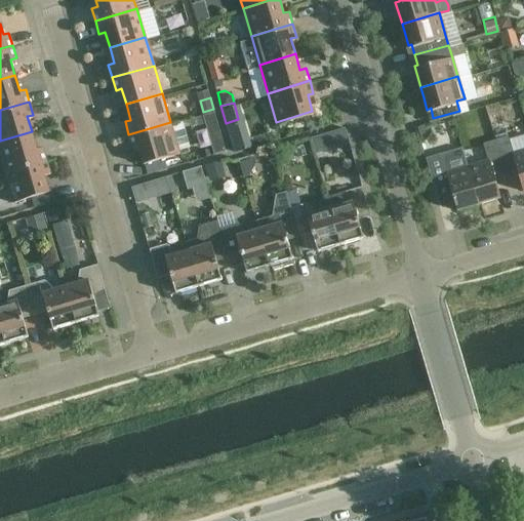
[(496,129),(495,115),(468,117),(469,130),(496,129)]
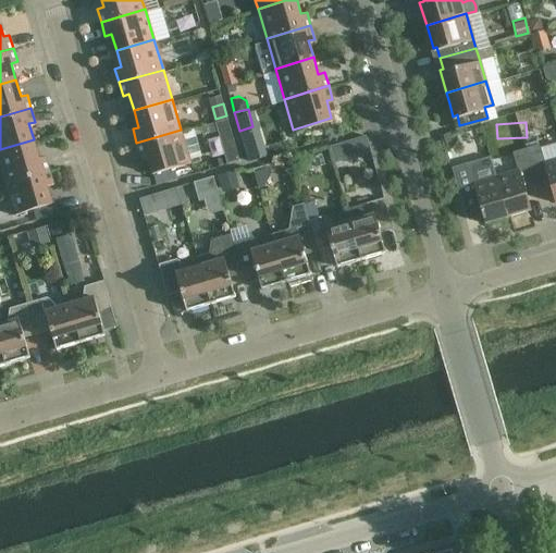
[(181,130),(136,143),(140,156),(147,154),(151,171),(189,160),(181,130)]
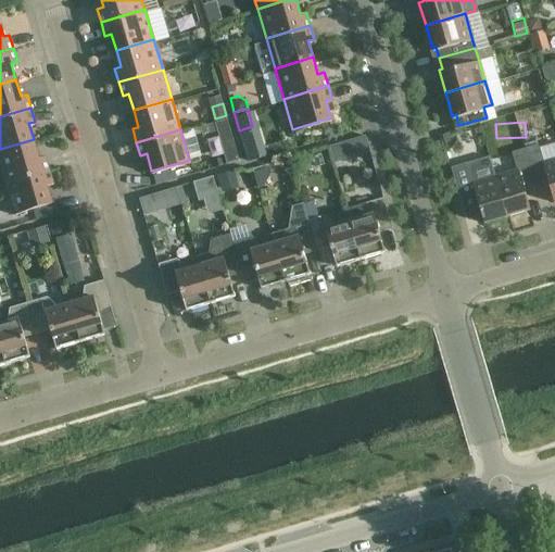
[(0,165),(4,180),(49,167),(45,154),(38,157),(34,139),(0,149),(0,165)]
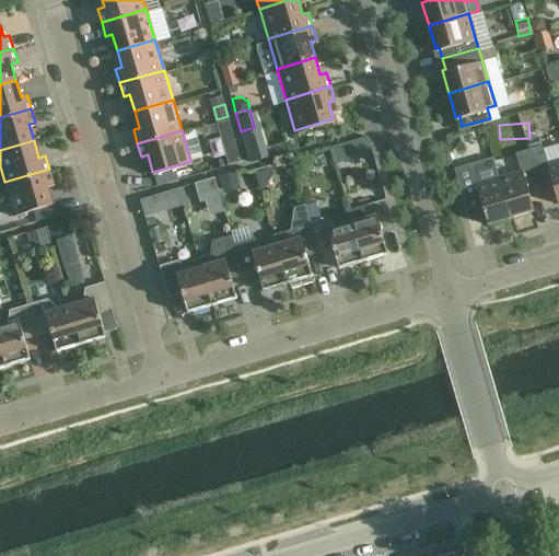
[(527,147),(536,176),(548,173),(557,200),(558,199),(558,157),(546,160),(540,142),(527,147)]
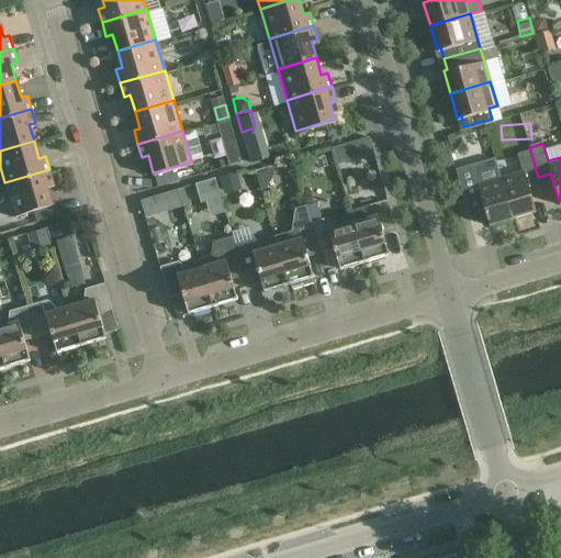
[(522,169),(500,176),(512,215),(535,209),(526,180),(538,177),(529,147),(516,151),(522,169)]
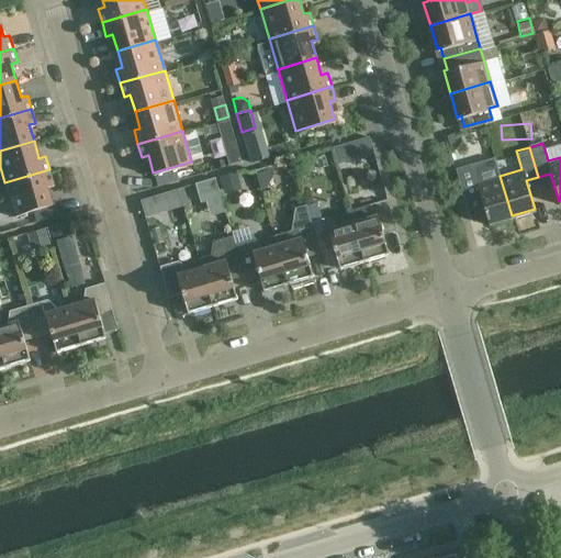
[(500,176),(494,157),(493,157),(493,159),(472,165),(472,163),(457,167),(466,198),(480,194),(487,222),(512,215),(500,176)]
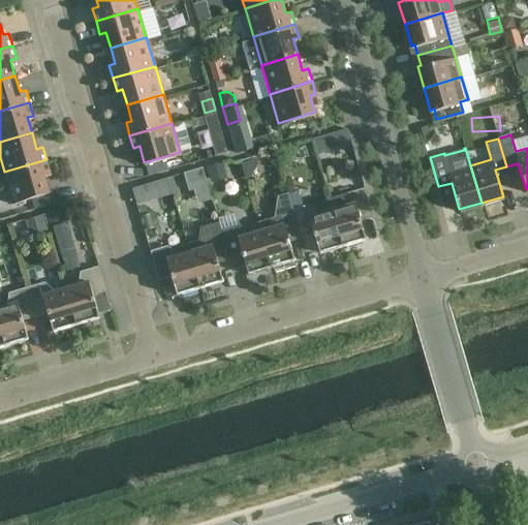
[(47,159),(4,172),(12,202),(49,190),(43,175),(50,173),(47,159)]
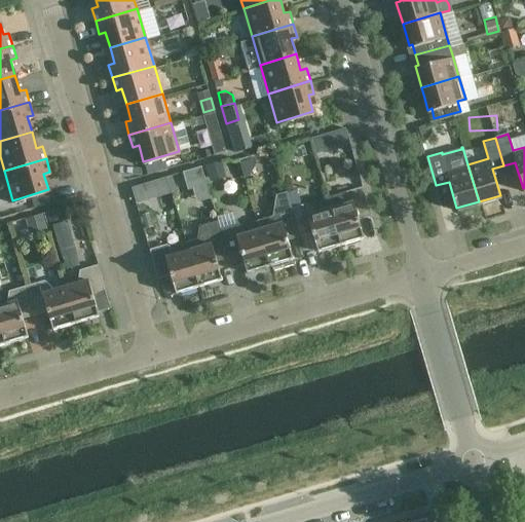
[(204,162),(208,176),(224,172),(220,158),(204,162)]
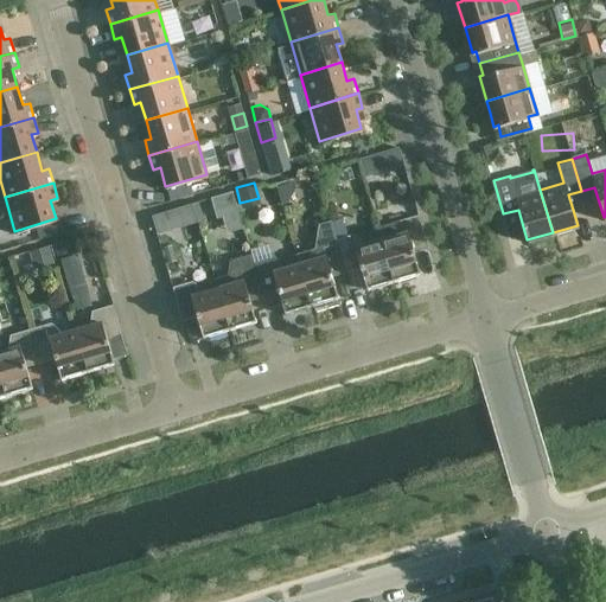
[(234,189),(214,194),(219,213),(240,207),(234,189)]
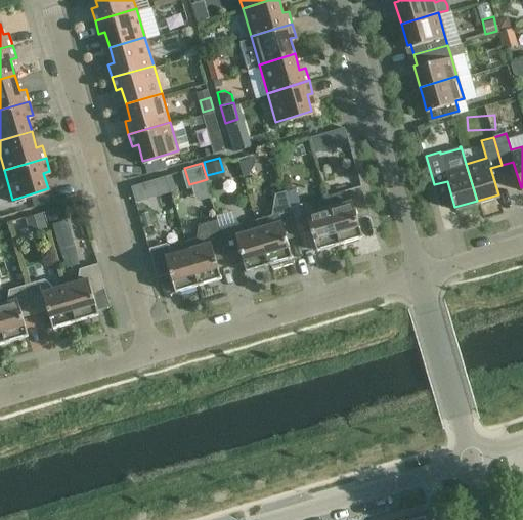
[(325,193),(329,206),(339,242),(361,234),(355,212),(367,208),(360,183),(325,193)]
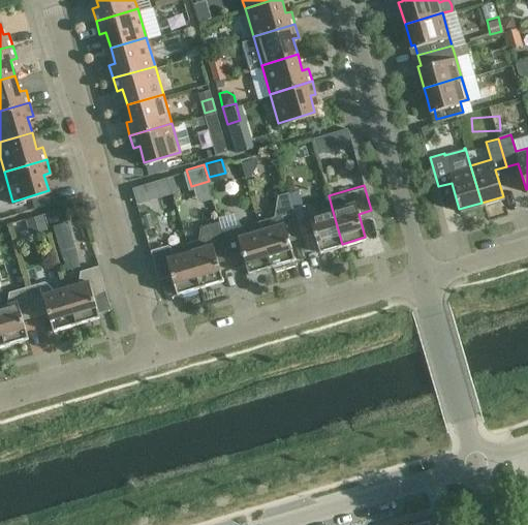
[(319,250),(342,244),(332,208),(329,195),(292,206),(300,232),(312,227),(319,250)]
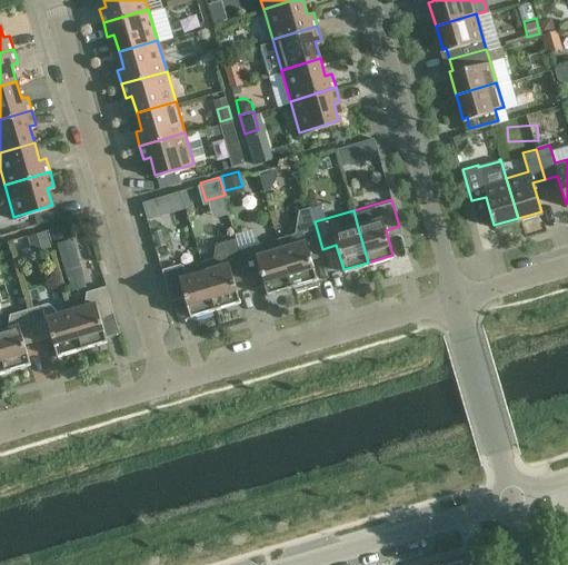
[(309,253),(322,249),(315,221),(295,228),(292,243),(280,246),(291,285),(316,278),(309,253)]
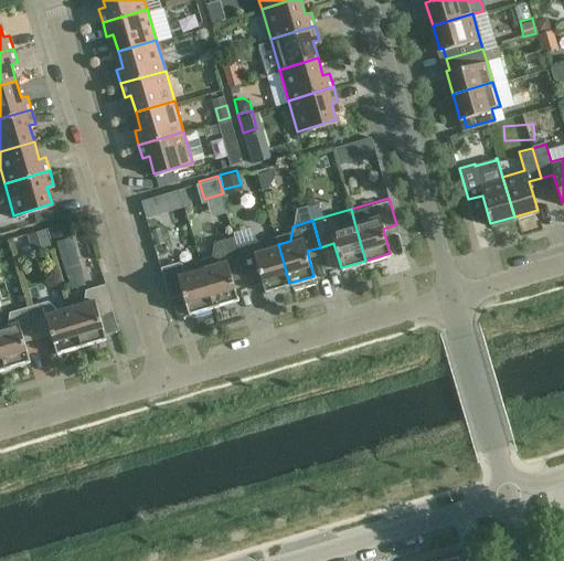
[(159,226),(152,229),(156,242),(163,240),(159,226)]
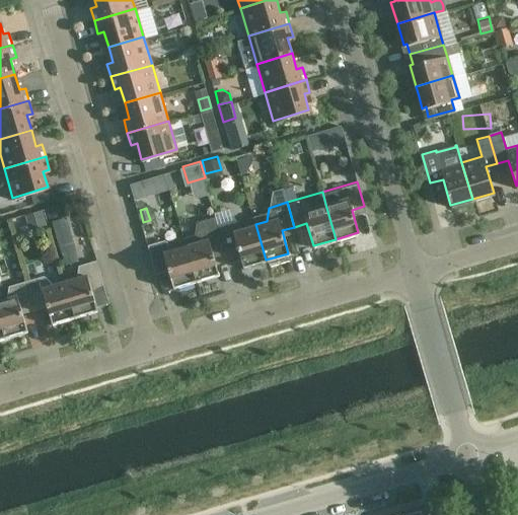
[(23,213),(26,223),(43,219),(41,209),(23,213)]
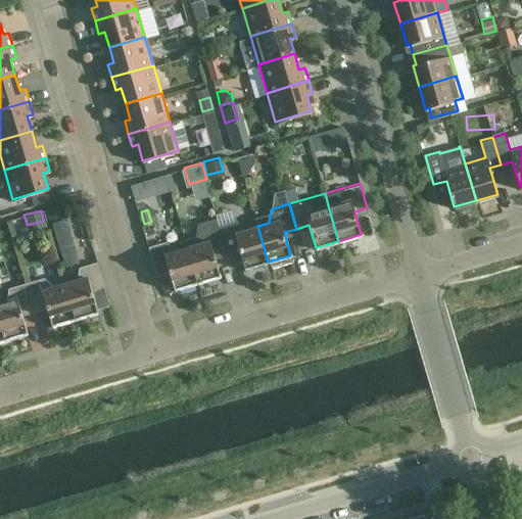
[(66,216),(52,221),(61,253),(64,252),(74,249),(77,248),(66,216)]
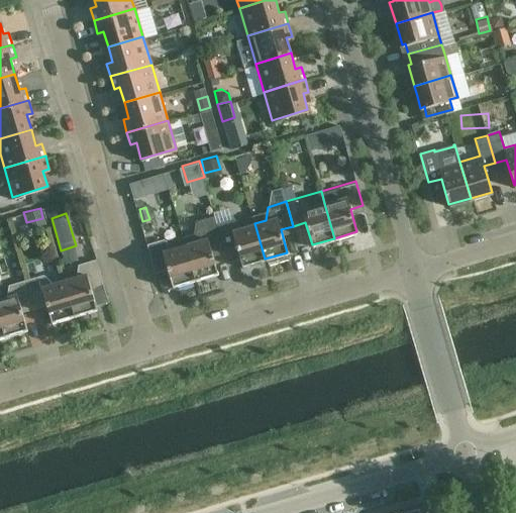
[(182,235),(185,244),(195,279),(217,273),(211,249),(223,246),(216,222),(214,214),(194,220),(193,232),(182,235)]
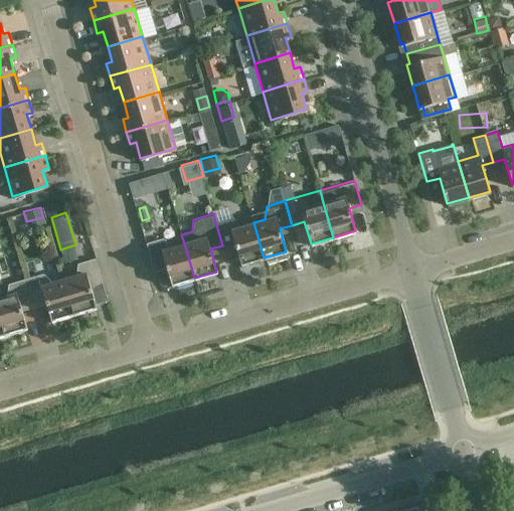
[(215,221),(222,245),(225,256),(237,251),(241,265),(264,258),(253,222),(241,226),(232,216),(215,221)]
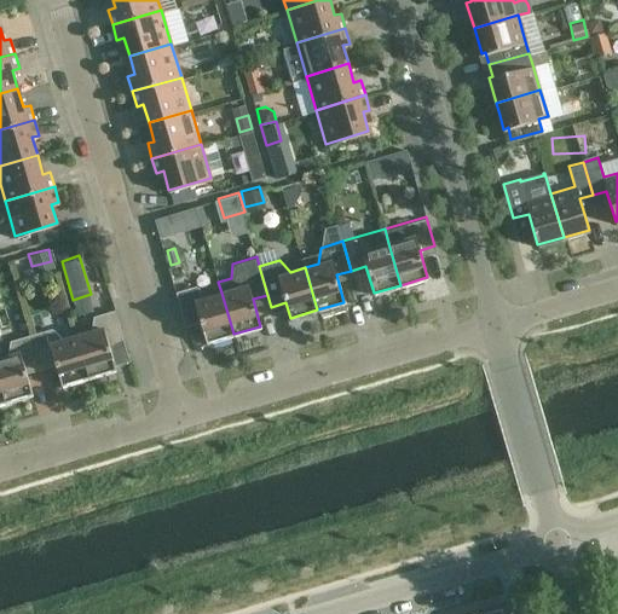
[(234,334),(221,293),(207,296),(196,284),(175,290),(184,319),(198,316),(206,342),(234,334)]
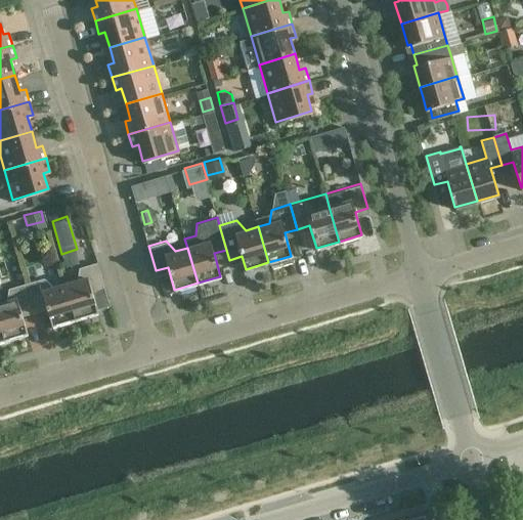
[(77,279),(64,284),(75,319),(98,312),(91,290),(103,286),(96,261),(79,266),(77,279)]
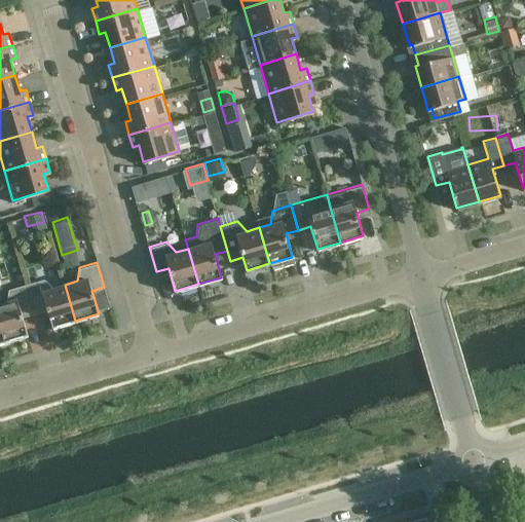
[(75,321),(65,285),(53,288),(44,277),(26,283),(33,308),(45,304),(52,327),(75,321)]
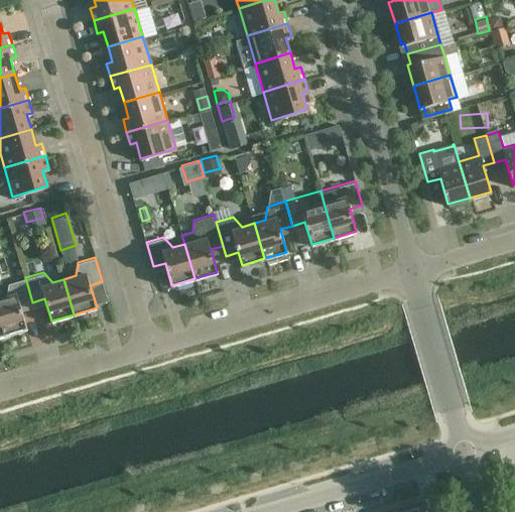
[(5,296),(0,297),(0,321),(4,335),(27,328),(20,305),(32,302),(25,277),(8,282),(5,296)]
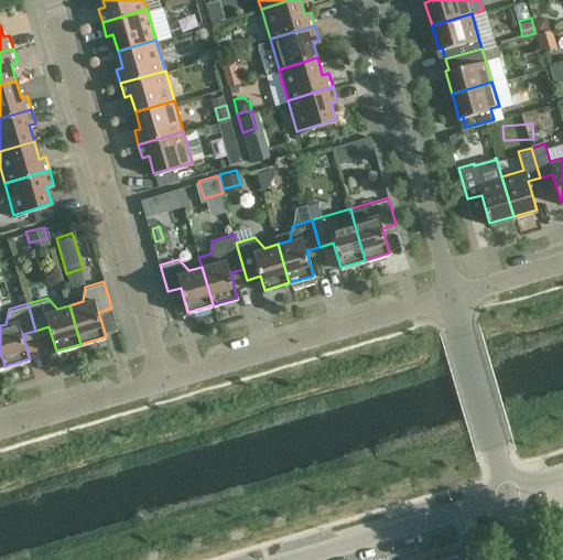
[(464,559),(462,549),(439,556),(440,559),(464,559)]
